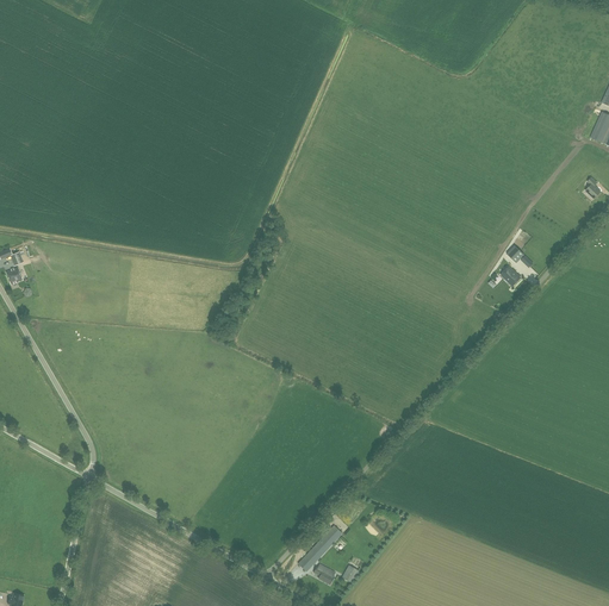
[(600,138),(608,117),(608,112),(601,108),(589,133),(600,138)]
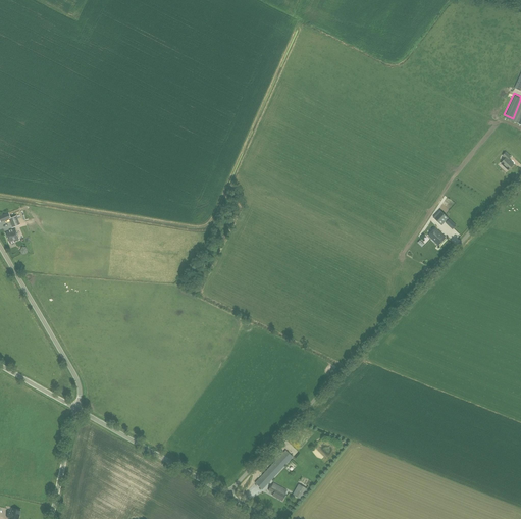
[(508,167),(513,161),(508,156),(510,154),(505,149),(502,153),(505,155),(500,160),(508,167)]
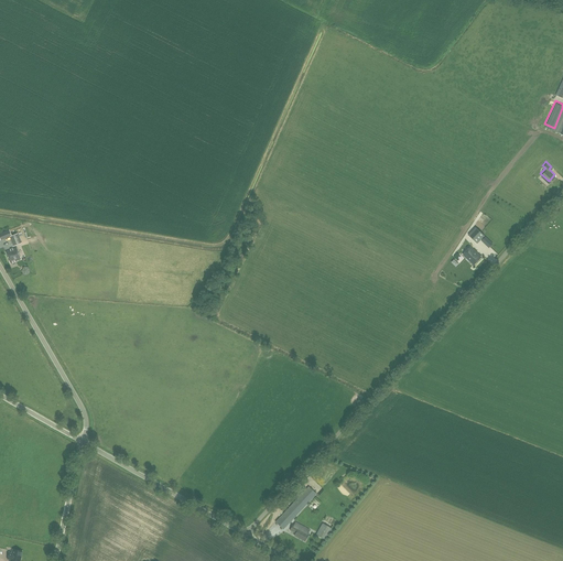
[(475,224),(467,232),(472,236),(476,240),(483,233),(475,224)]
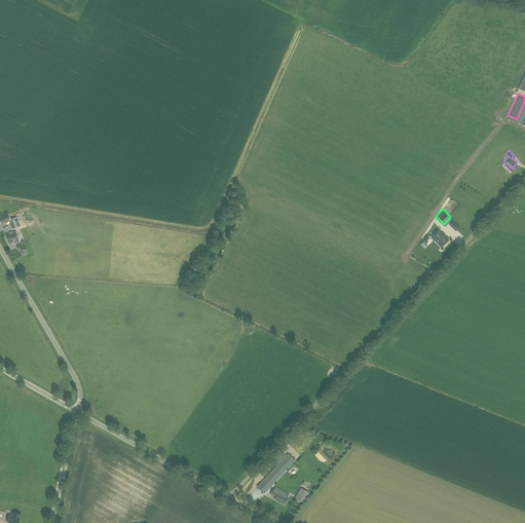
[(0,220),(9,216),(7,212),(0,214),(0,220)]
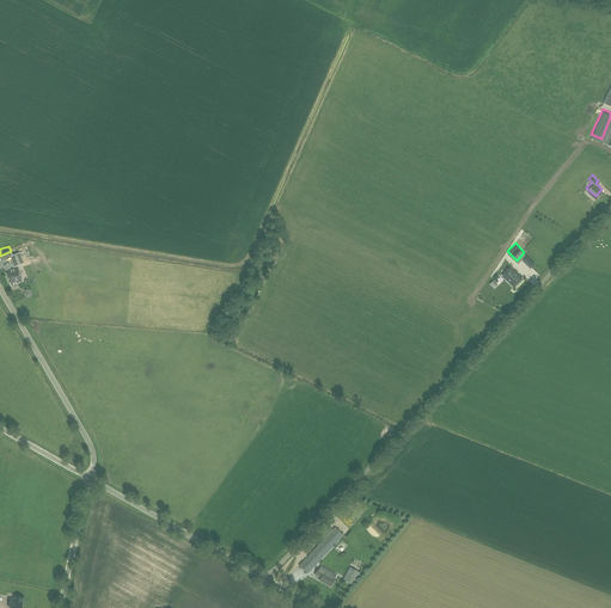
[(18,250),(11,252),(14,263),(22,259),(18,250)]
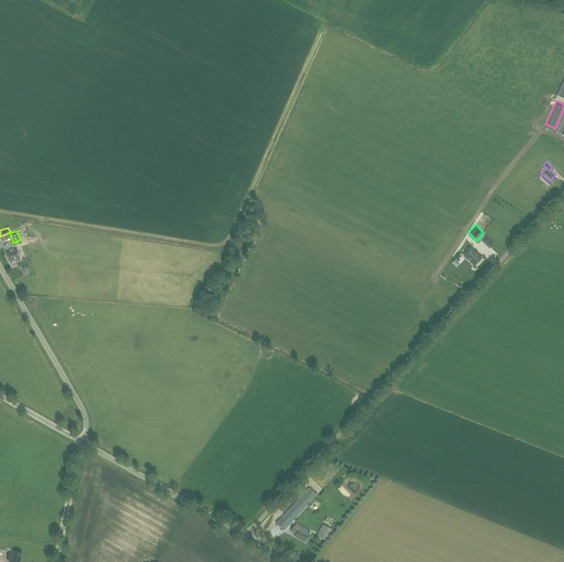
[(464,252),(474,262),(481,255),(470,244),(464,252)]
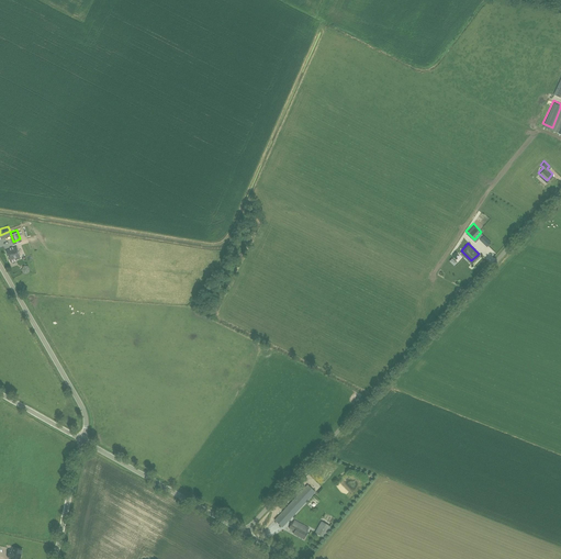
[(9,259),(18,256),(21,255),(19,250),(15,244),(13,245),(4,248),(9,259)]
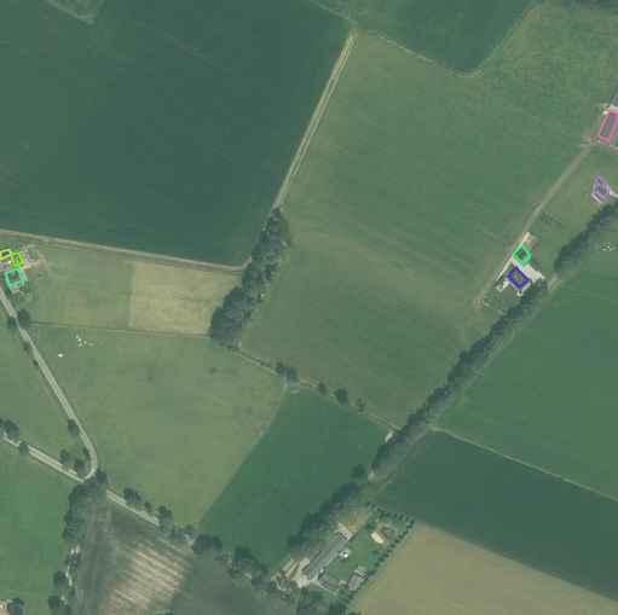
[(310,578),(346,538),(338,531),(301,569),(310,578)]
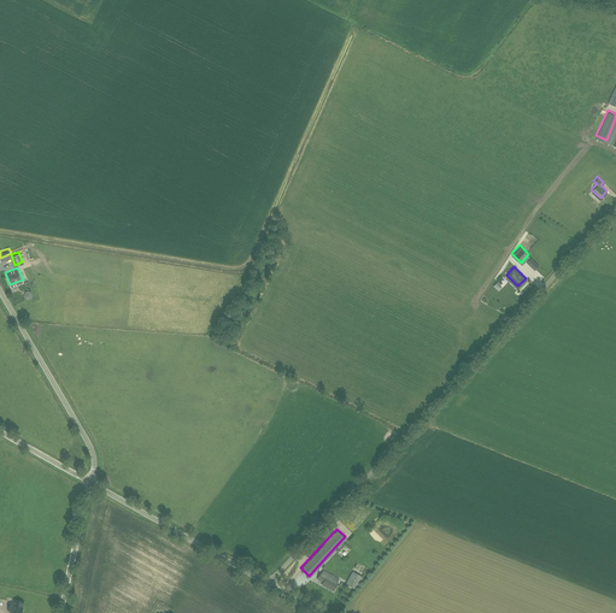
[(335,579),(338,576),(322,567),(320,571),(316,577),(322,581),(322,583),(333,589),(336,583),(335,583),(338,581),(335,579)]
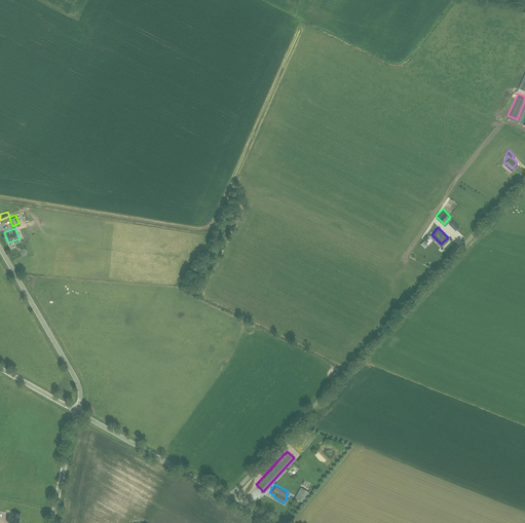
[(302,500),(308,490),(300,486),(294,495),(302,500)]
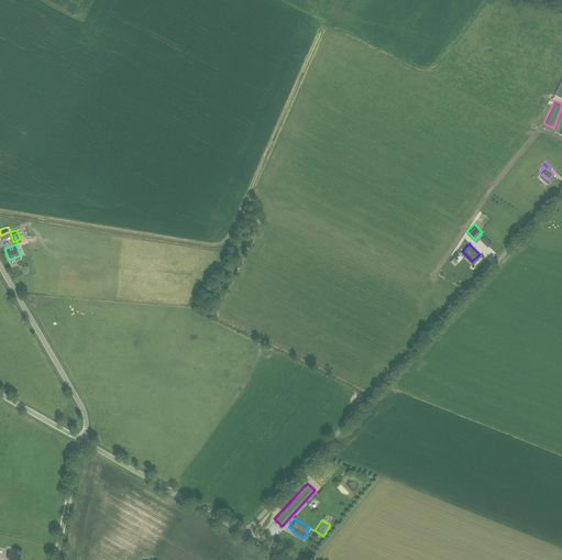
[(11,546),(10,549),(7,549),(6,556),(9,557),(8,559),(18,559),(21,548),(11,546)]
